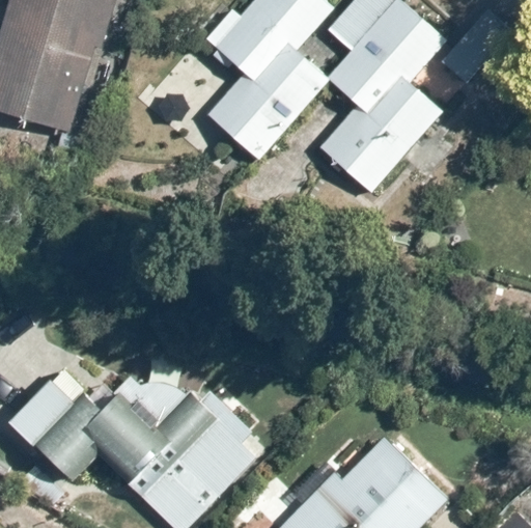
[(10,0),(0,33),(0,110),(71,133),(115,0),(10,0)]
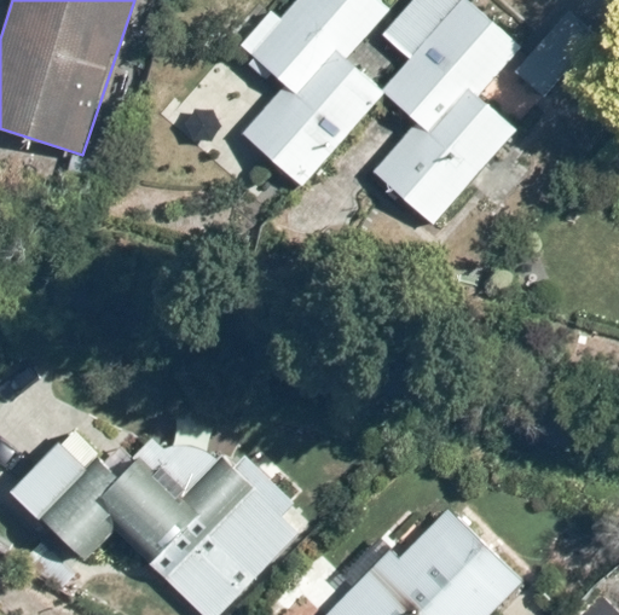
[(370,172),(432,225),(560,71),(476,0),(405,0),(398,9),(388,0),(295,0),(283,15),(273,6),(239,46),(284,86),(241,133),(301,187),(379,99),(409,126),(370,172)]
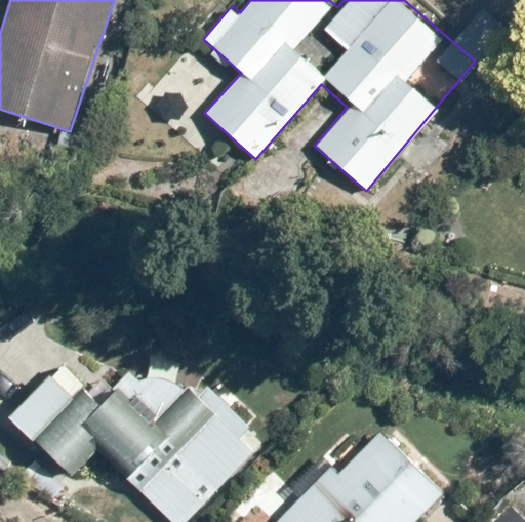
[(55,366),(6,415),(74,480),(104,449),(125,470),(122,474),(172,521),(206,521),(233,494),(224,485),(276,431),(215,373),(200,390),(149,340),(92,400),(55,366)]
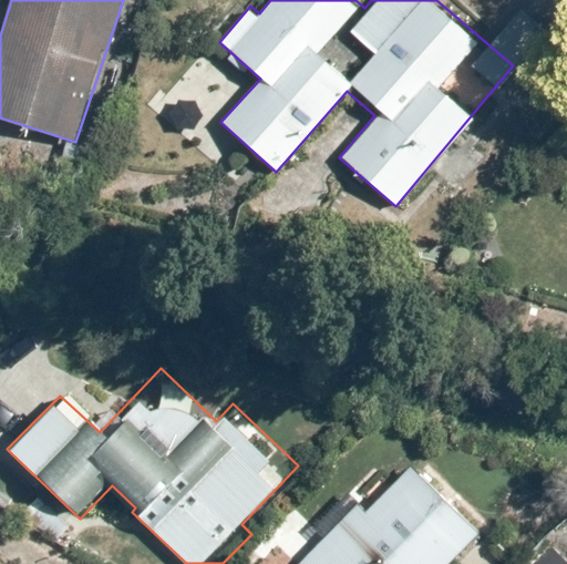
[(400,455),(300,563),(451,563),(450,563),(481,530),(400,455)]
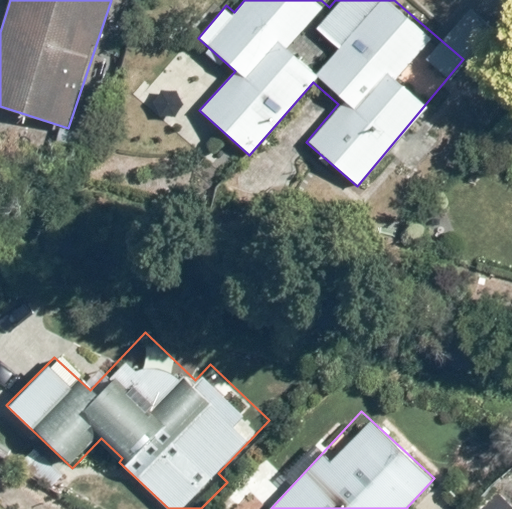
[(35,508),(16,493),(1,508),(35,508)]
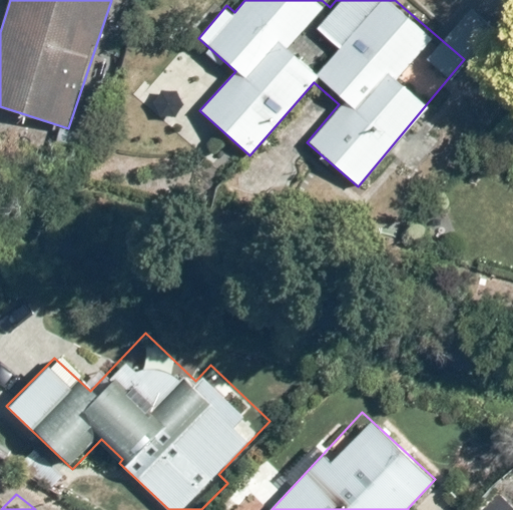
All buildings are outlined.
